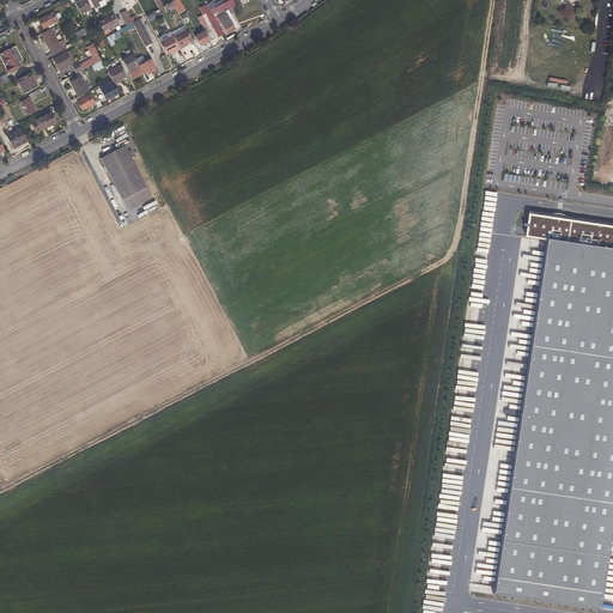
[(83,0),(76,4),(82,14),(91,10),(85,0),(83,0)]
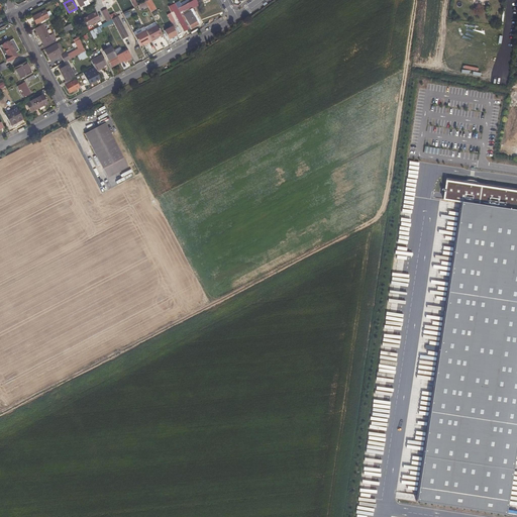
[(148,8),(150,12),(156,10),(149,0),(148,0),(145,2),(148,8)]
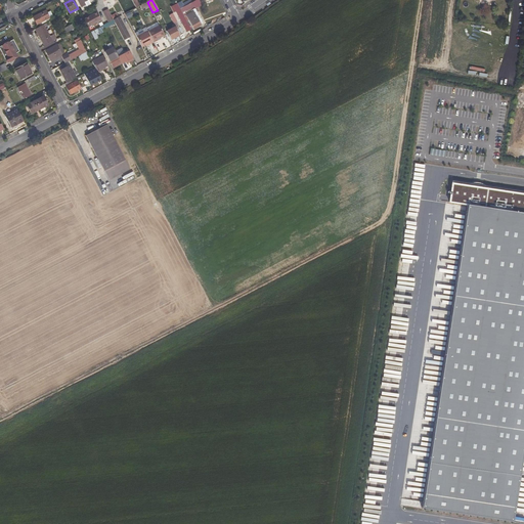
[(191,3),(189,0),(182,4),(181,2),(177,4),(180,9),(191,3)]
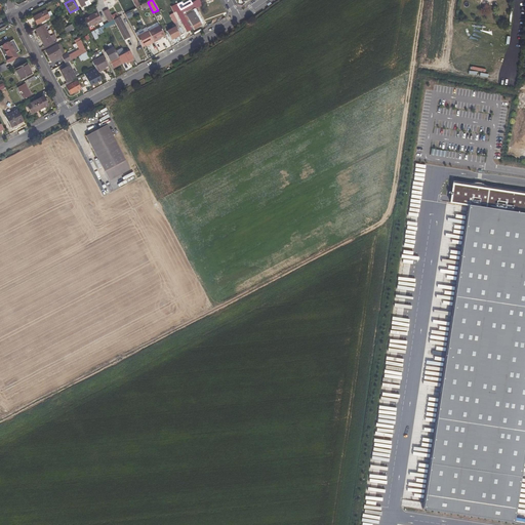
[(145,10),(151,8),(148,2),(140,6),(139,6),(144,14),(147,12),(145,10)]
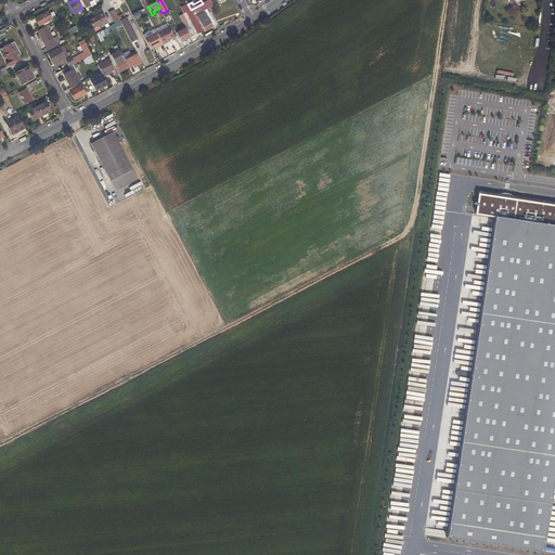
[(193,14),(205,8),(203,3),(191,10),(193,14)]
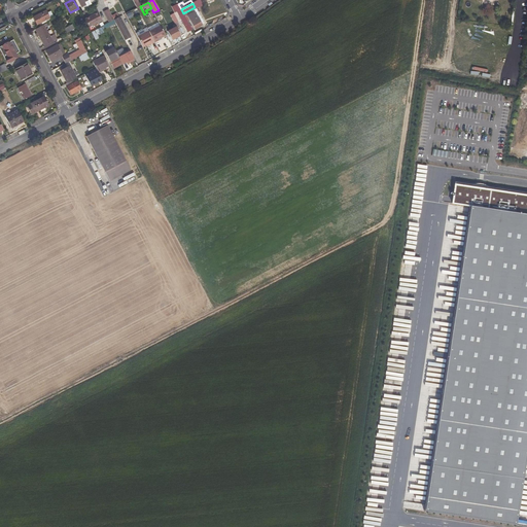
[(183,13),(181,9),(176,11),(187,33),(192,30),(183,13)]
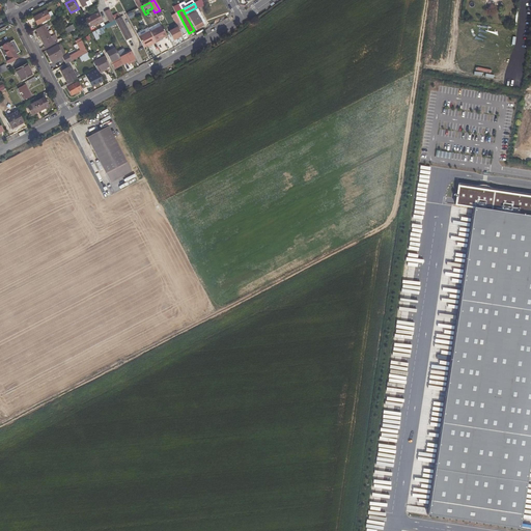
[(195,10),(196,11),(189,16),(196,30),(204,26),(203,24),(205,23),(198,9),(195,10)]
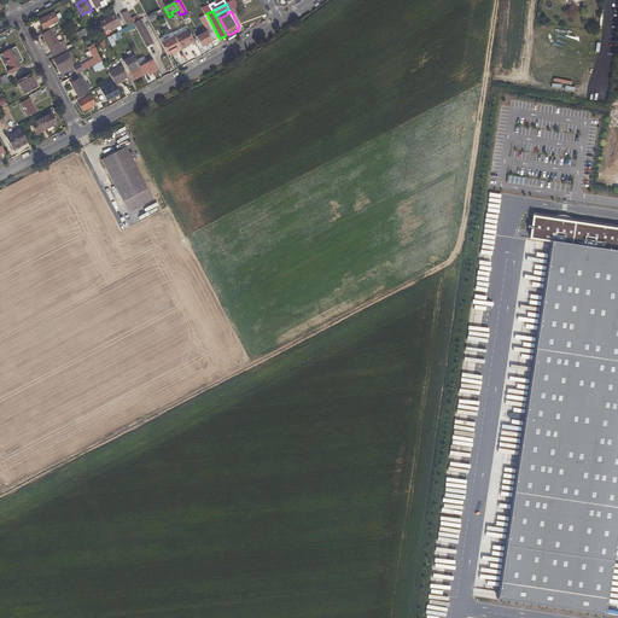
[(127,12),(122,15),(128,27),(134,24),(132,19),(127,12)]
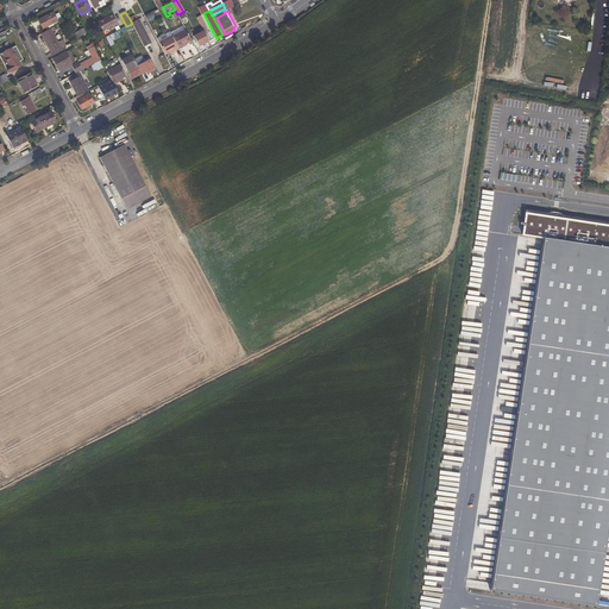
[(56,26),(60,25),(52,13),(38,20),(43,29),(49,25),(51,29),(56,26)]
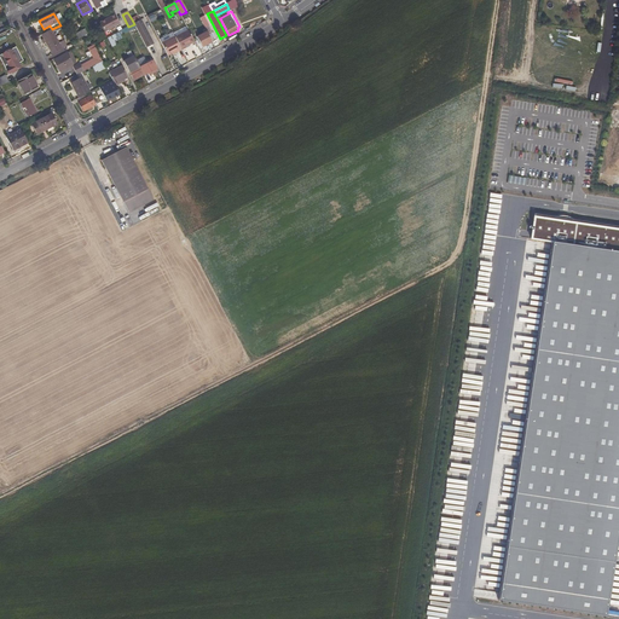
[(115,15),(99,23),(104,33),(120,24),(115,15)]
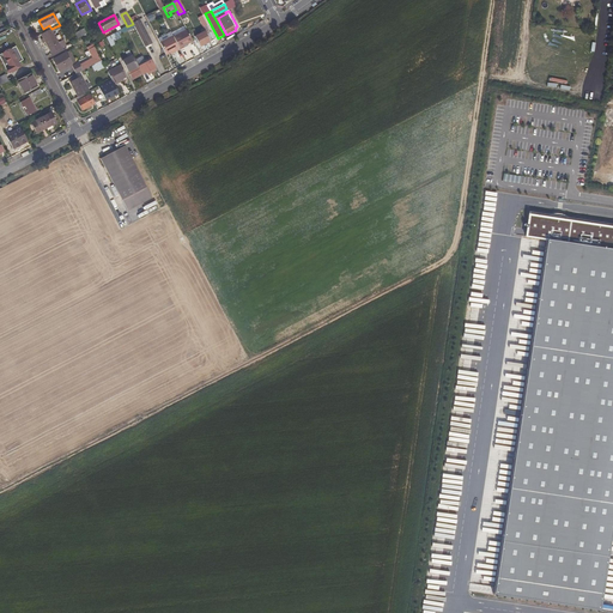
[(139,20),(133,24),(134,26),(145,47),(152,43),(139,20)]
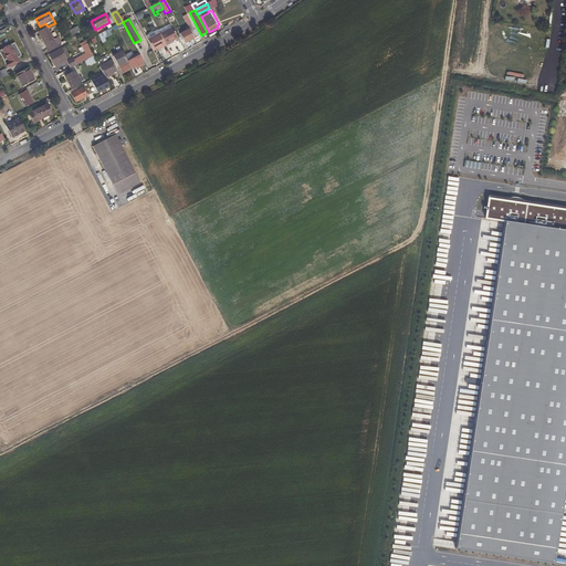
[(118,29),(117,28),(124,24),(123,22),(117,24),(111,28),(111,29),(112,32),(118,29)]
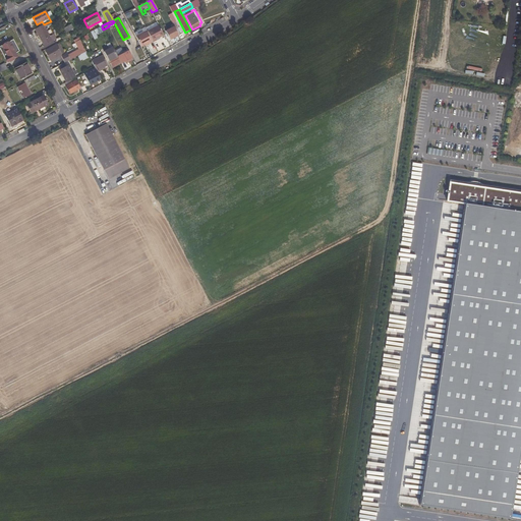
[(44,24),(35,30),(37,33),(36,34),(37,37),(39,36),(42,42),(50,38),(45,27),(49,25),(48,22),(44,24)]
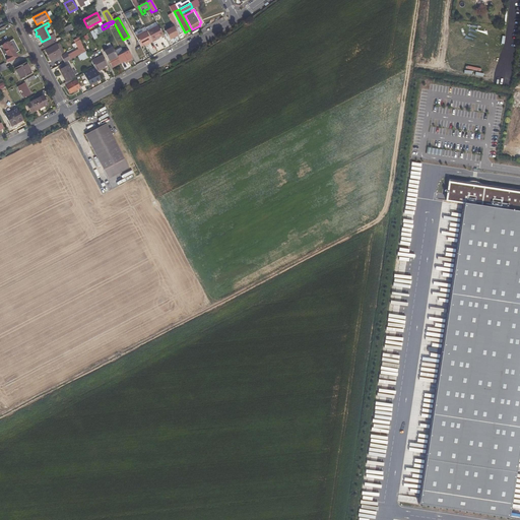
[(174,26),(178,36),(182,34),(179,27),(178,28),(175,22),(172,23),(174,26)]
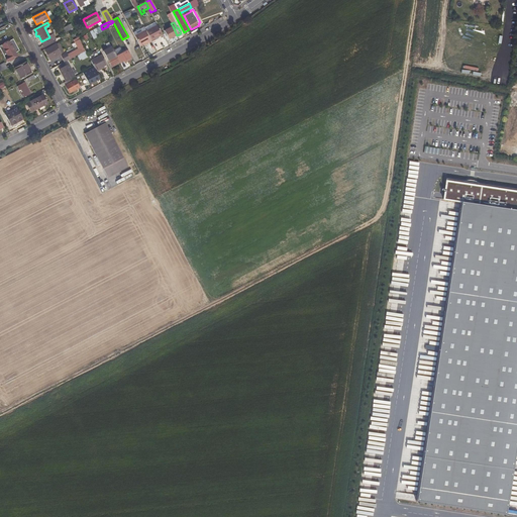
[(63,28),(66,33),(74,29),(71,24),(63,28)]
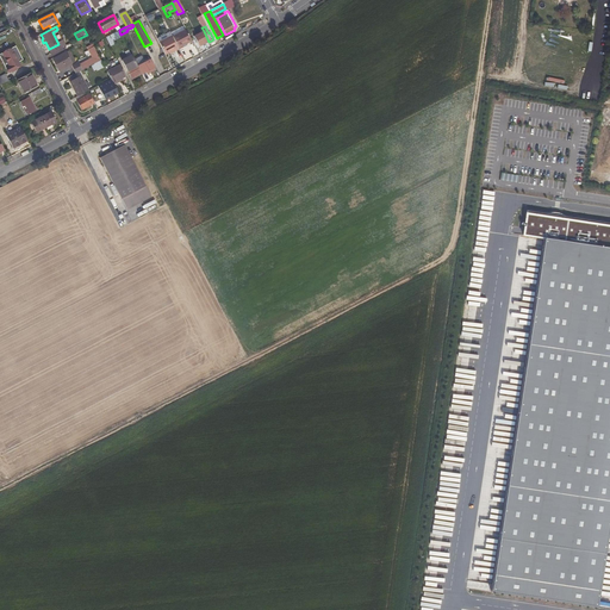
[(184,47),(186,44),(192,42),(186,30),(173,37),(179,49),(184,48),(184,47)]
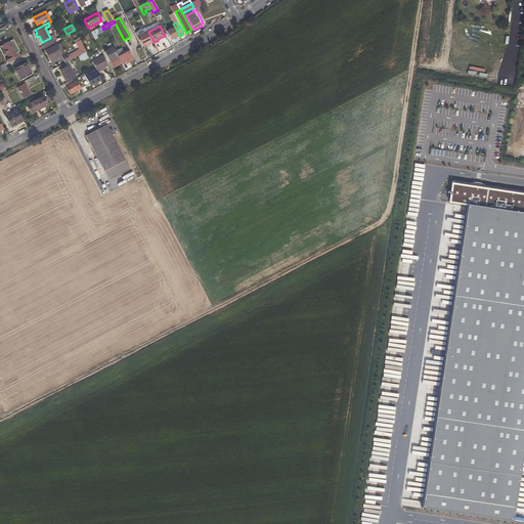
[(91,33),(94,39),(99,37),(98,35),(104,32),(103,30),(102,27),(91,33)]
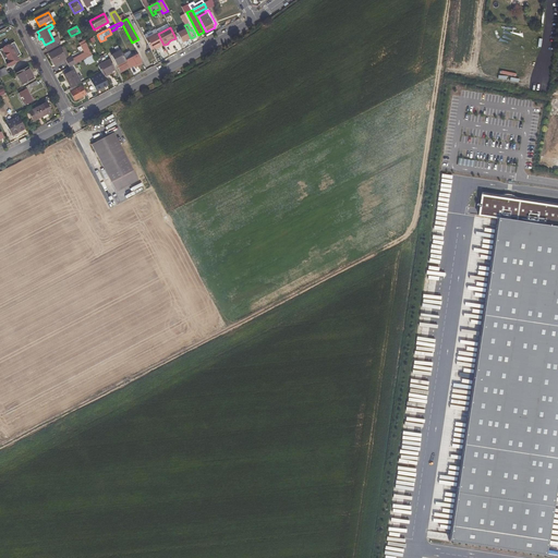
[(191,38),(186,28),(177,34),(182,43),(191,38)]
